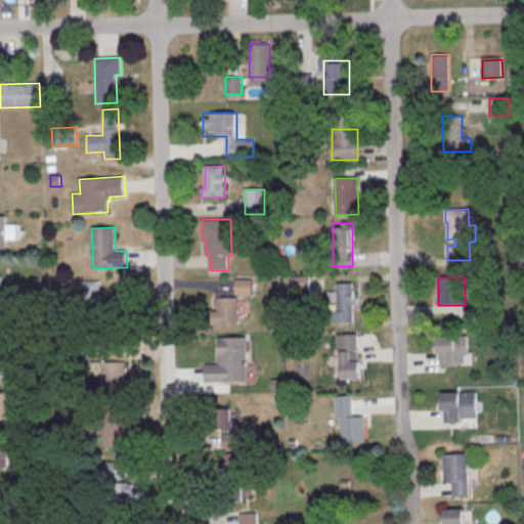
[(116,326),(95,328),(94,299),(82,299),(82,281),(100,281),(100,303),(116,302),(116,326)]
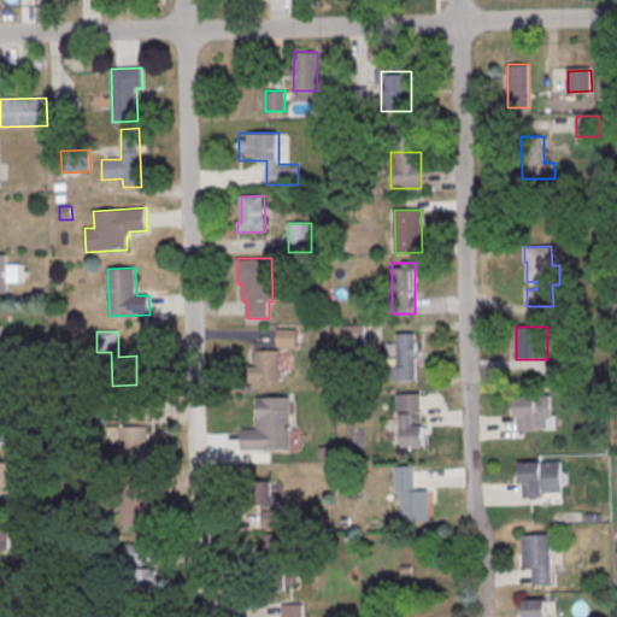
[(389,339),(416,339),(417,381),(391,382),(389,339)]
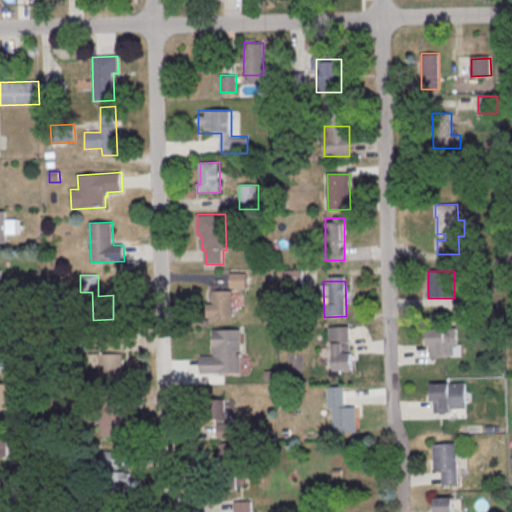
[(232,290),(208,290),(208,317),(232,317),(232,290)]
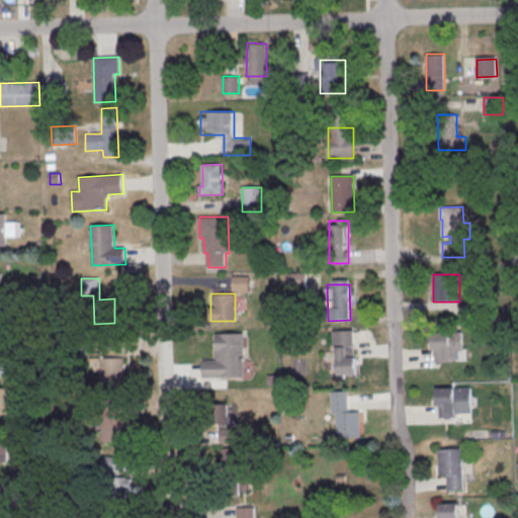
[(334,330),(334,374),(355,374),(355,330),(334,330)]
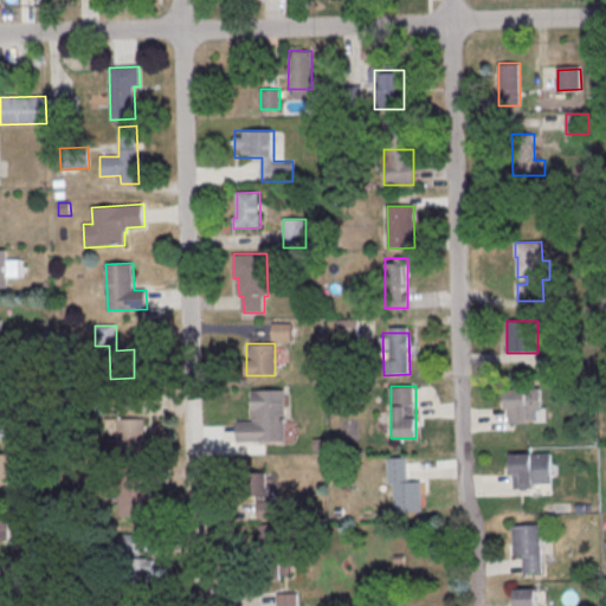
[(507,389),(541,388),(541,408),(534,410),(535,419),(528,420),(528,423),(509,424),(509,410),(507,410),(507,389)]
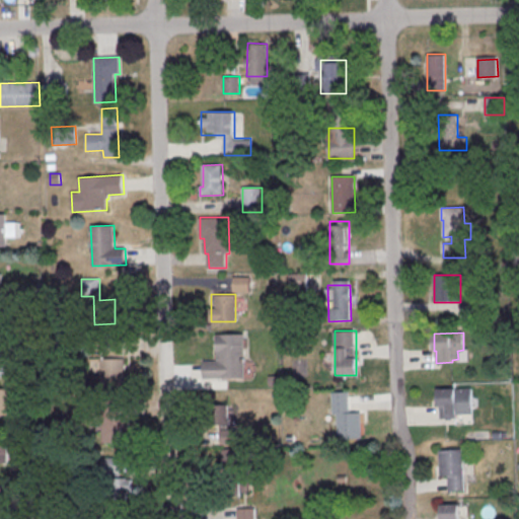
[(217,335),(245,334),(246,378),(204,379),(204,362),(218,361),(217,335)]
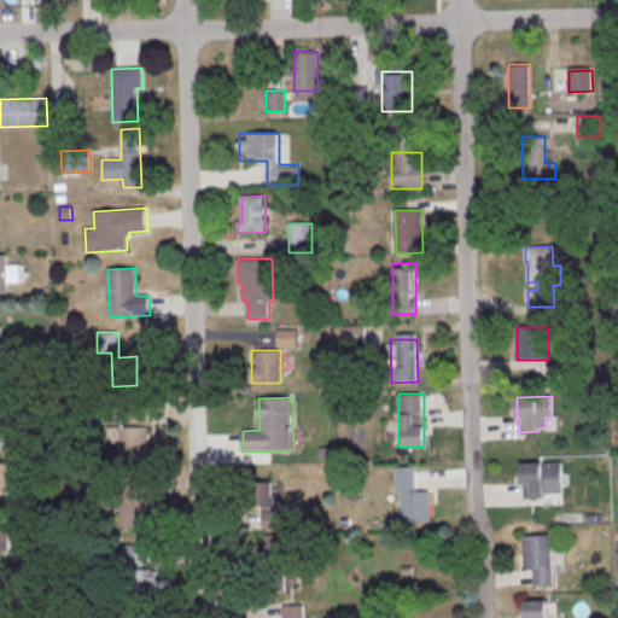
[(121,420),(120,400),(145,398),(145,419),(121,420)]
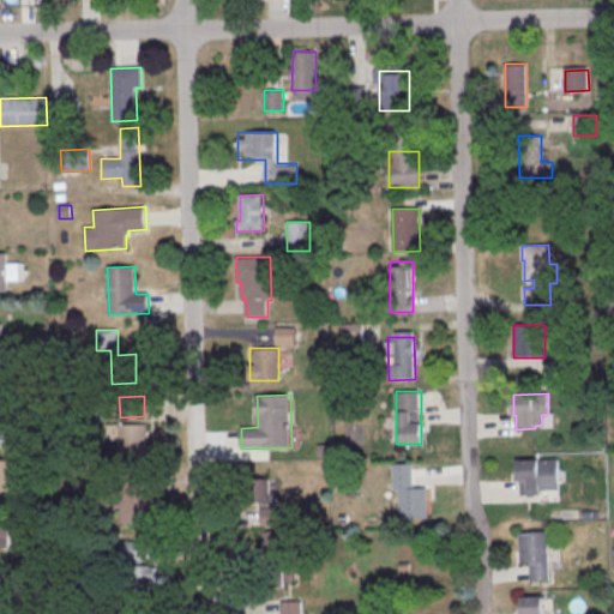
[(0,444),(10,444),(8,414),(0,414),(0,444)]
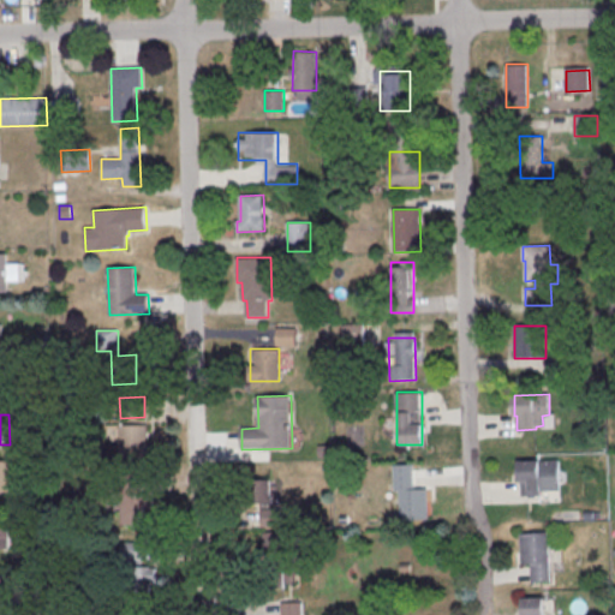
[(120,457),(120,425),(148,425),(149,457),(120,457)]
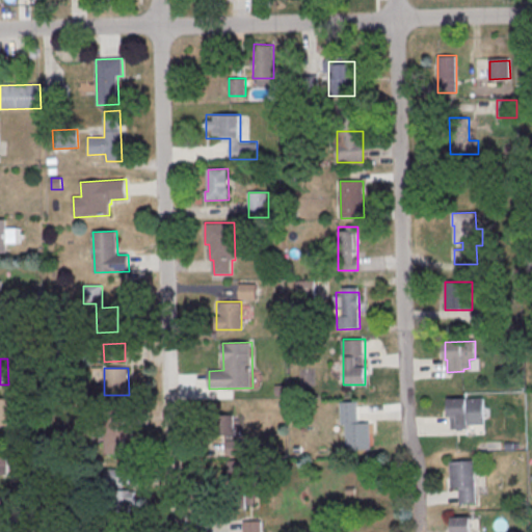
[(449,399),(484,398),(485,425),(468,426),(468,429),(452,429),(451,417),(450,417),(449,399)]
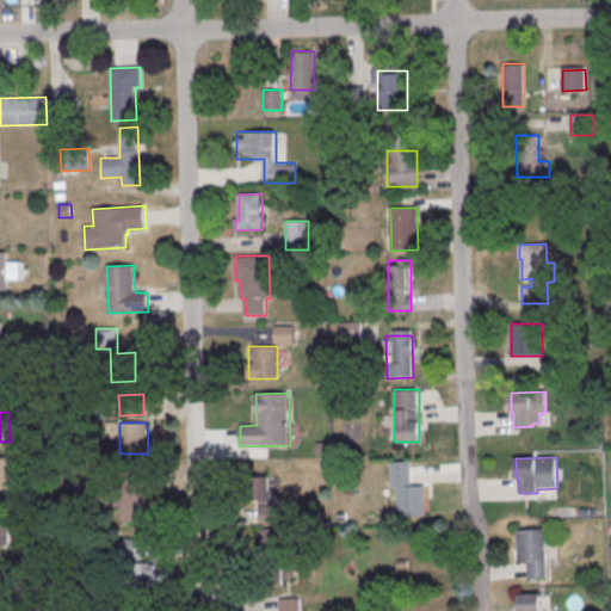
[(0,492),(0,460),(13,460),(13,492),(0,492)]
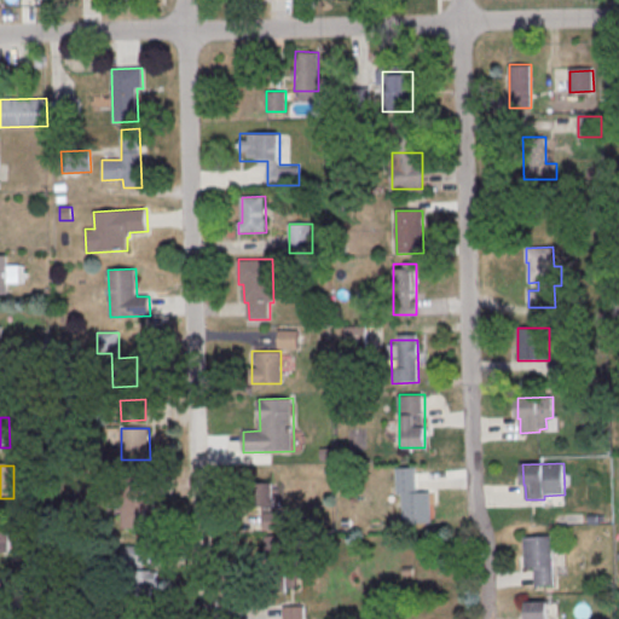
[(397,469),(416,468),(417,492),(432,492),(432,522),(403,524),(403,495),(397,495),(397,469)]
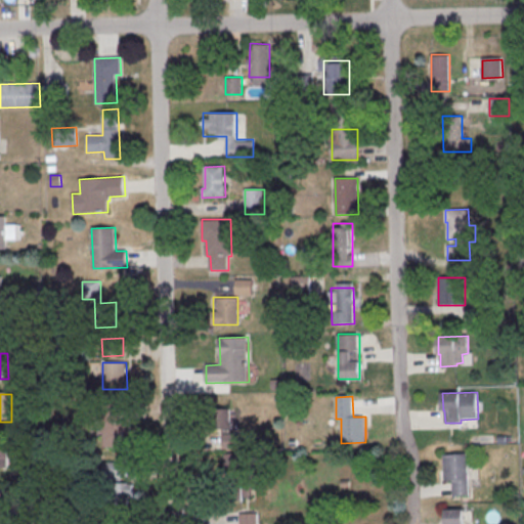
[(122,420),(122,403),(103,403),(103,421),(122,420)]
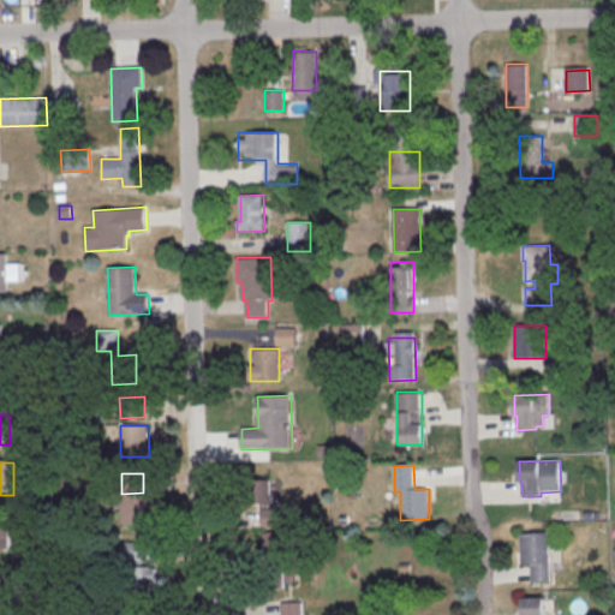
[(270,479),(249,479),(249,505),(270,505),(270,479)]
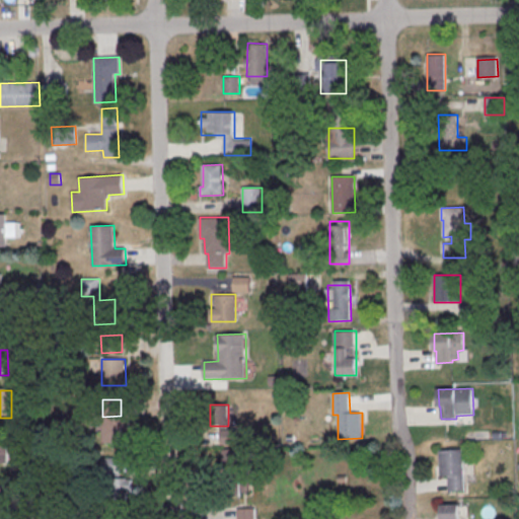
[(121,416),(129,416),(130,430),(127,430),(127,442),(102,443),(102,417),(121,416)]
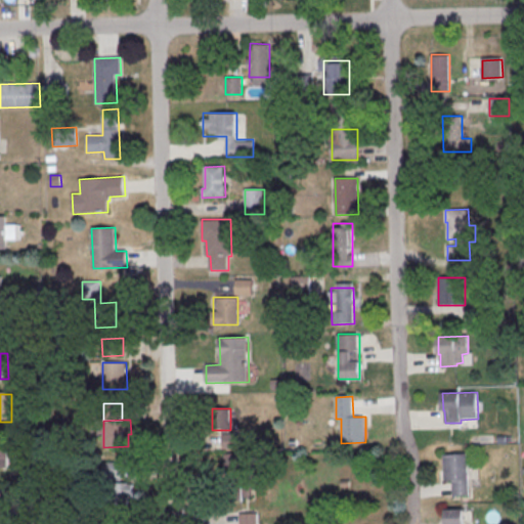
[(239,434),(223,433),(223,448),(238,448),(239,434)]
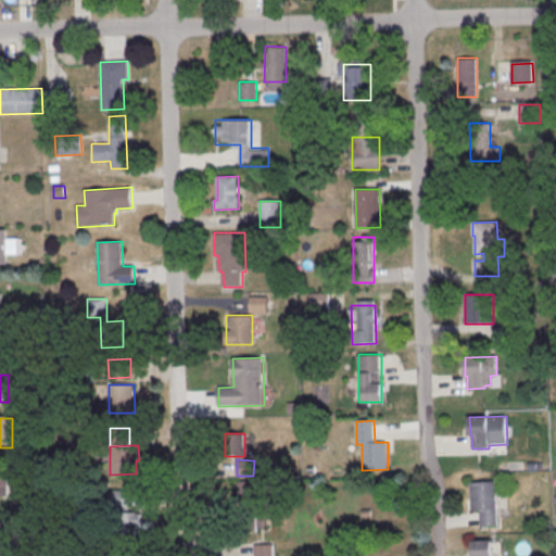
[(0,496),(10,496),(10,469),(0,469),(0,496)]
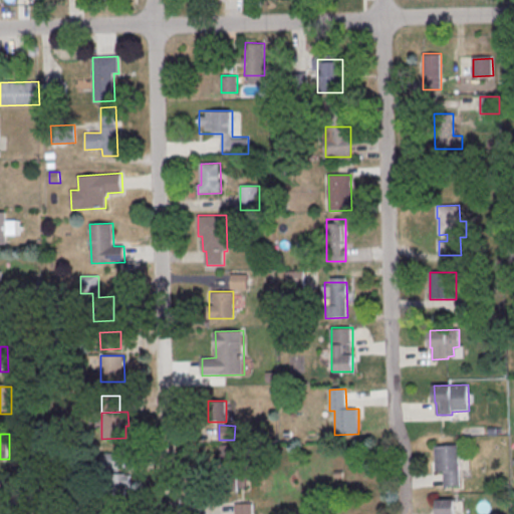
[(217,446),(236,445),(238,492),(219,492),(217,446)]
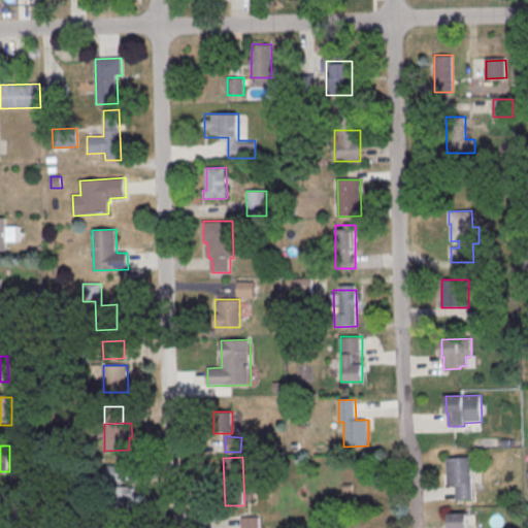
[(471,458),(447,459),(448,485),(456,485),(456,500),(472,500),(471,458)]
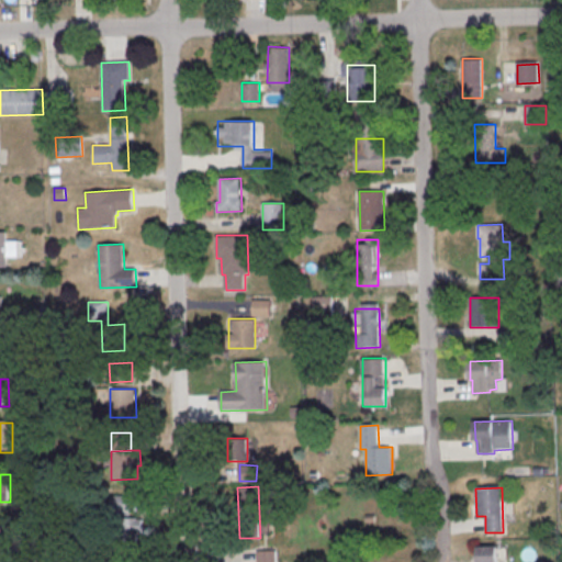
[(111,514),(111,496),(130,496),(130,514),(111,514)]
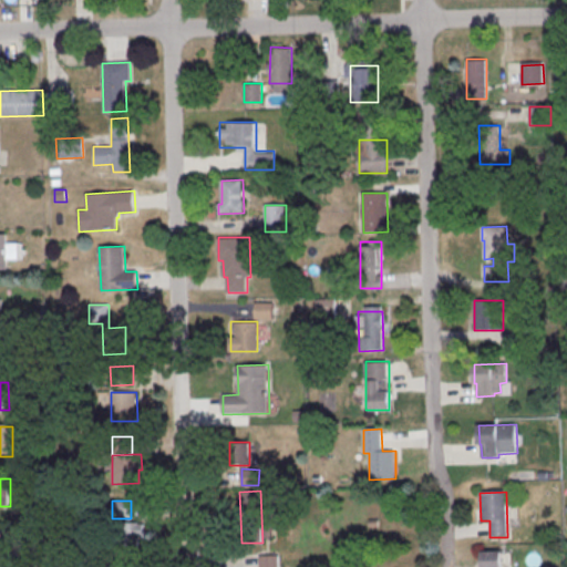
[(117,547),(116,523),(138,523),(138,526),(144,526),(144,538),(138,538),(140,547),(117,547)]
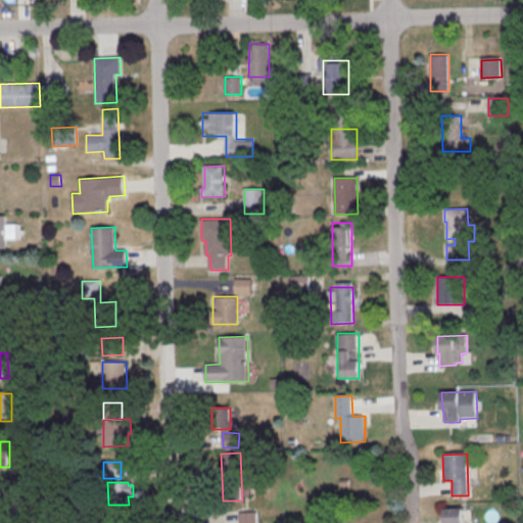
[(463,522),(463,509),(444,509),(444,522),(463,522)]
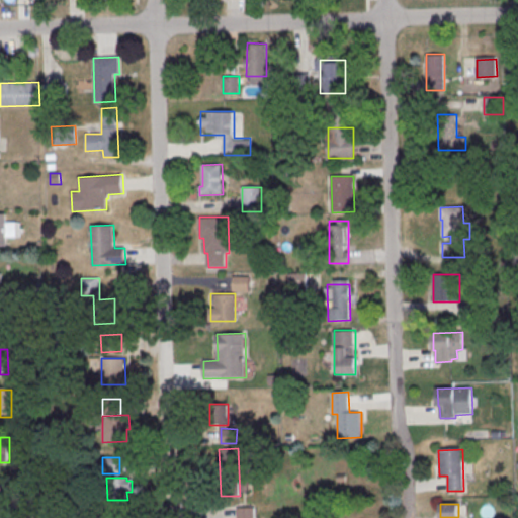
[(254,517),(254,507),(236,507),(235,517),(254,517)]
